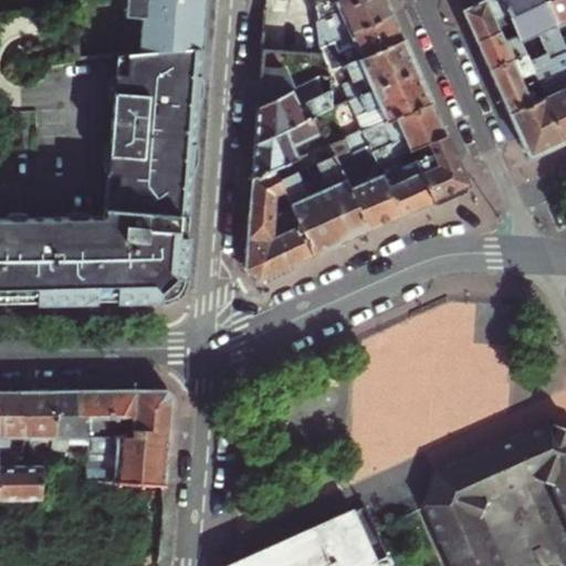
[(148,49),(194,45),(200,45),(203,0),(126,0),(127,16),(146,14),(148,49)]
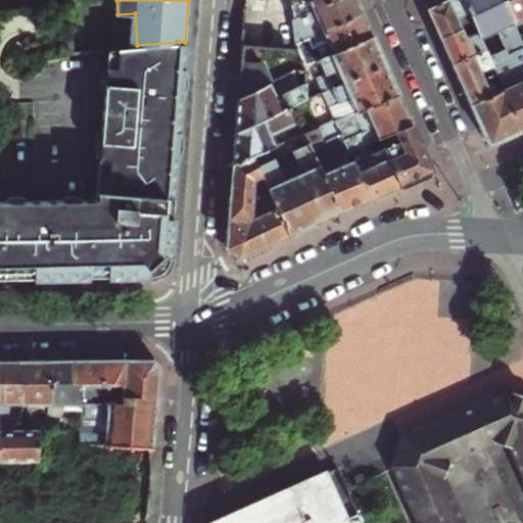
[(289,0),(294,20),(298,18),(315,11),(339,0),(289,0)]
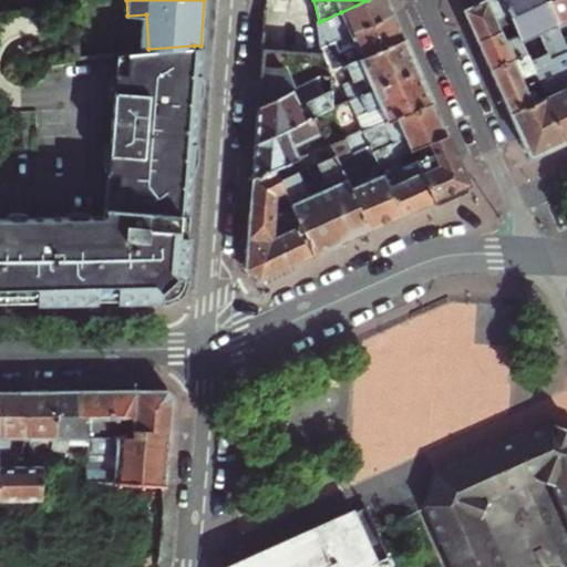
[(333,43),(351,35),(393,17),(390,8),(385,0),(368,0),(341,12),(346,22),(320,33),(323,47),(333,43)]
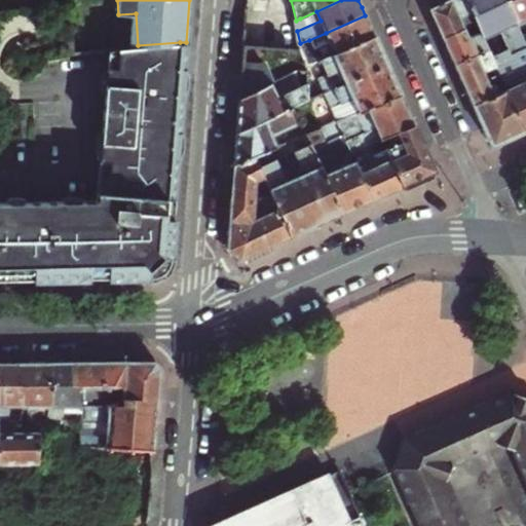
[(437,22),(444,38),(477,24),(465,0),(451,0),(431,9),(437,22)]
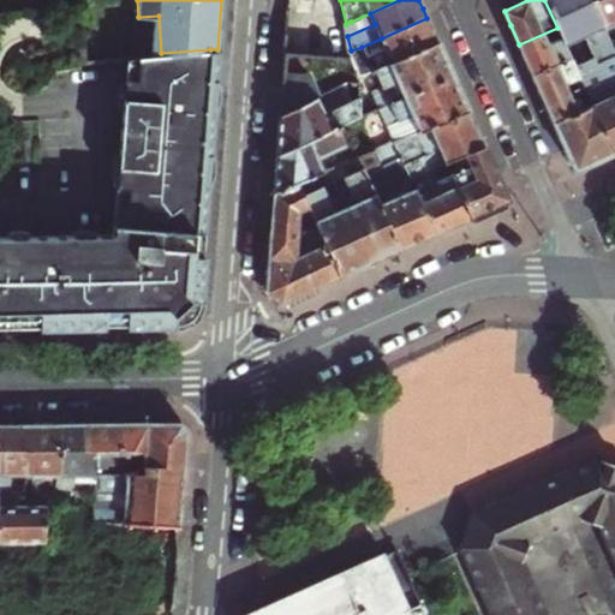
[(581,37),(591,60),(595,69),(614,59),(614,57),(614,54),(611,47),(604,30),(590,0),(544,0),(557,28),(565,45),(581,37)]
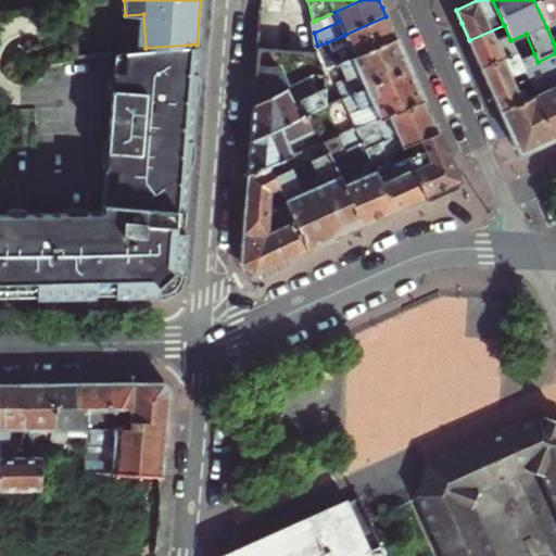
[(555,0),(533,0),(546,27),(555,22),(555,0)]
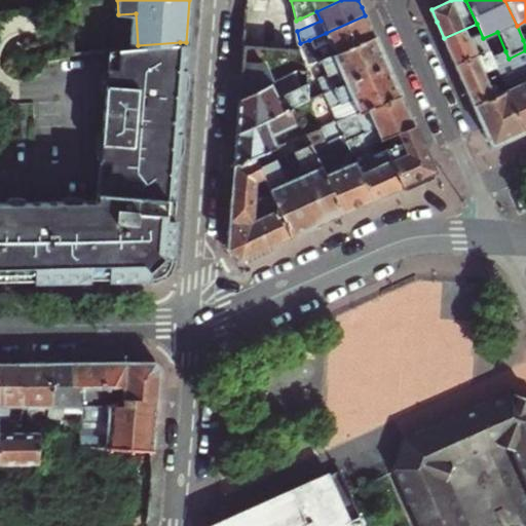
[(305,69),(314,65),(375,38),(371,29),(365,15),(326,33),(330,41),(312,48),(309,40),(300,43),(302,50),(305,69)]
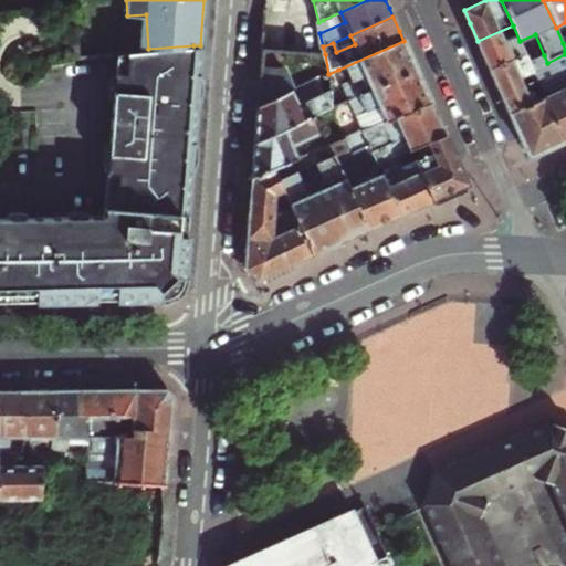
[(490,71),(526,54),(520,41),(513,25),(478,41),(484,55),(490,71)]
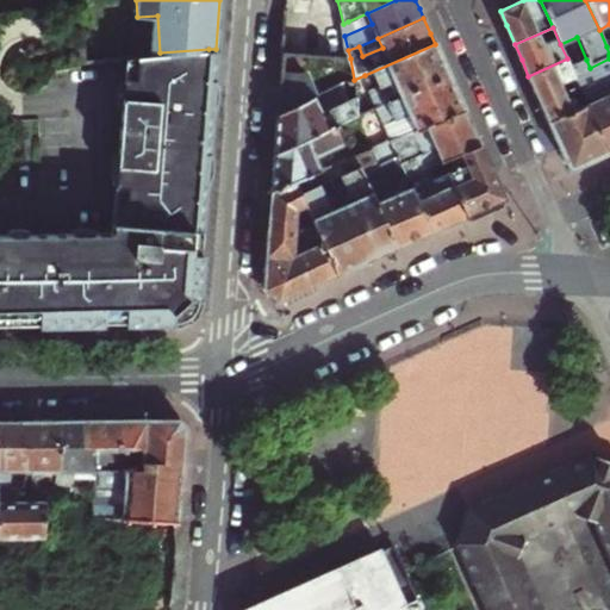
[(365,75),(380,107),(449,76),(442,60),(435,44),(365,75)]
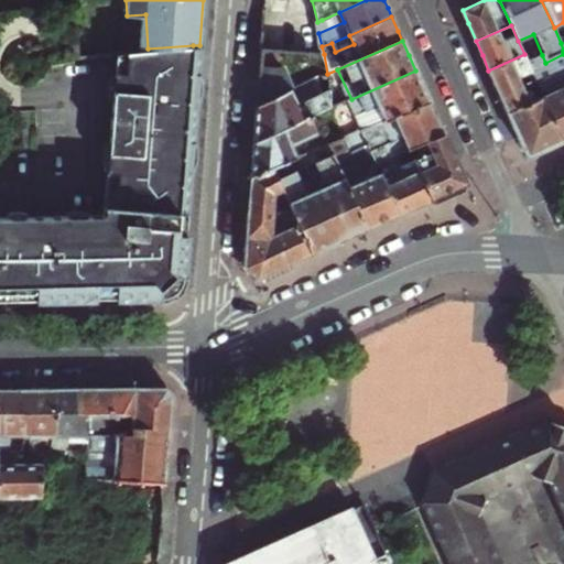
[(0,216),(0,295),(21,296),(64,295),(104,294),(155,293),(161,292),(166,290),(172,285),(174,282),(175,275),(177,252),(182,202),(186,133),(191,85),(192,71),(193,45),(148,49),(126,51),(125,69),(114,68),(101,214),(0,216)]
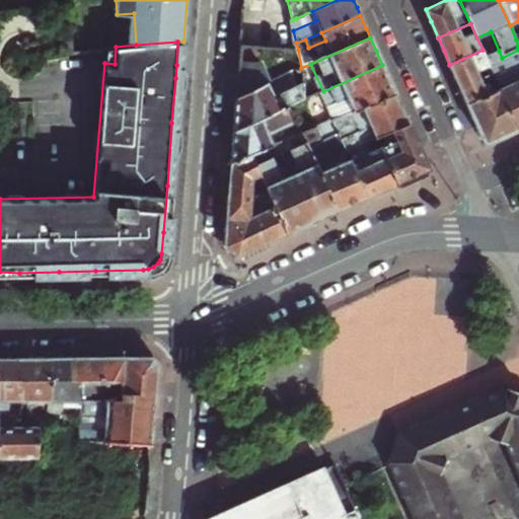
[(239,68),(264,70),(274,70),(279,68),(284,65),(285,49),(241,46),(239,68)]
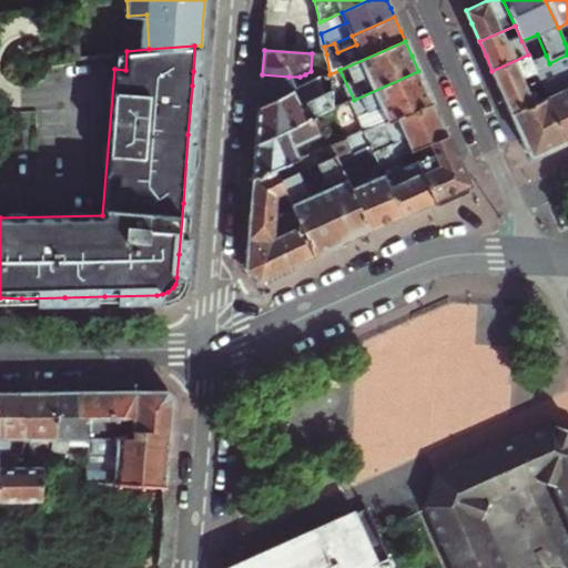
[(125,70),(127,51),(115,52),(114,69),(125,70)]
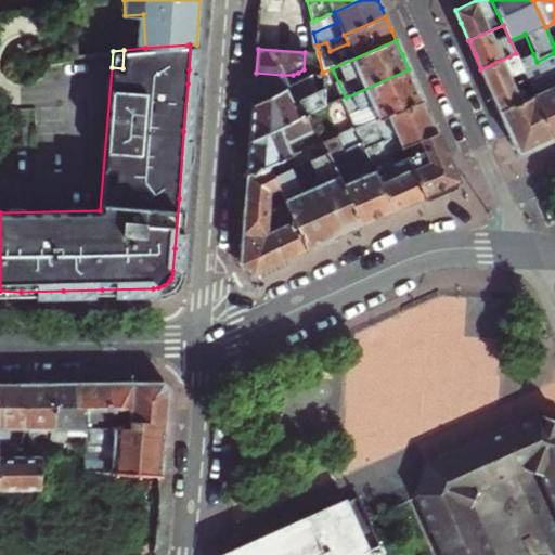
[(519,61),(526,57),(523,51),(516,54),(519,61)]
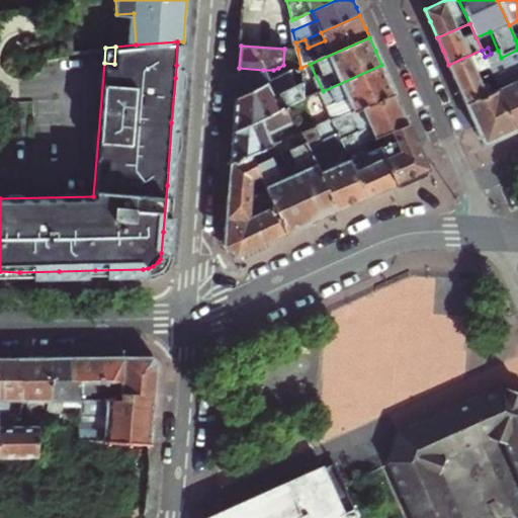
[(454,78),(460,91),(490,78),(494,76),(485,57),(482,51),(482,50),(448,65),(454,78)]
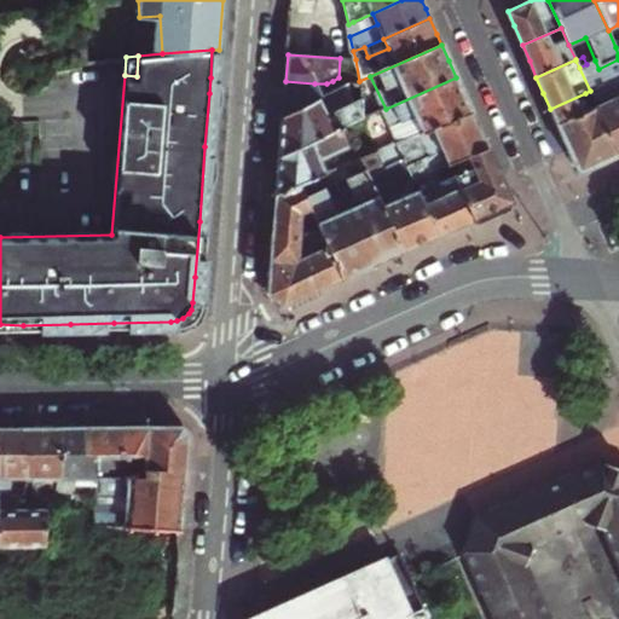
[(586,64),(579,68),(590,91),(597,106),(618,155),(618,154),(618,59),(599,69),(595,61),(586,64)]
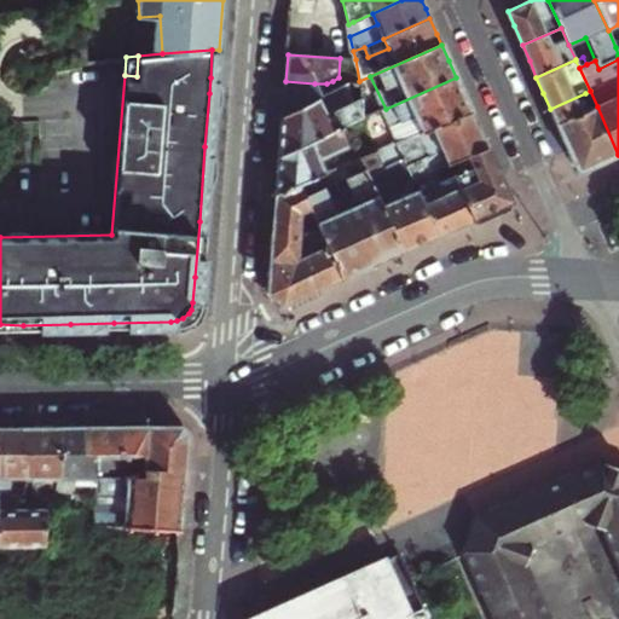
[(359,81),(360,87),(364,100),(366,111),(372,108),(375,114),(386,109),(370,76),(359,81)]
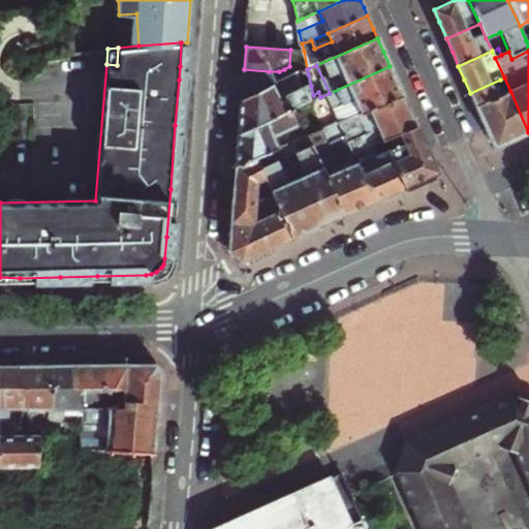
[(338,124),(403,96),(398,84),(390,66),(330,93),(320,97),(314,100),(328,128),(332,126),(338,124)]
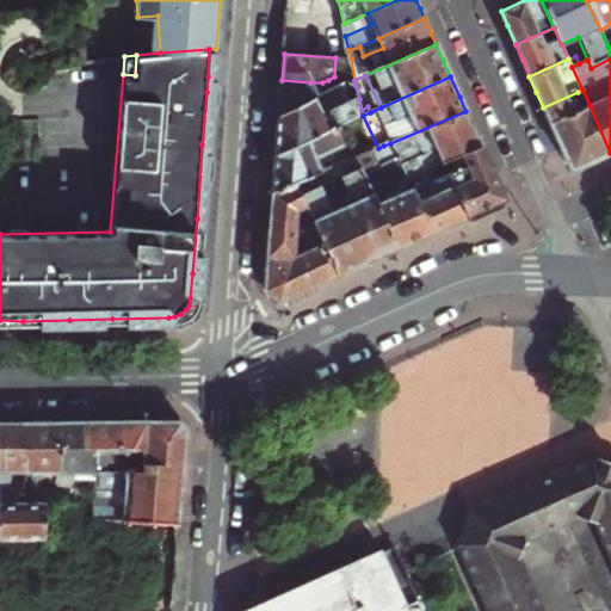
[(281,99),(279,115),(308,102),(310,82),(282,80),(281,99)]
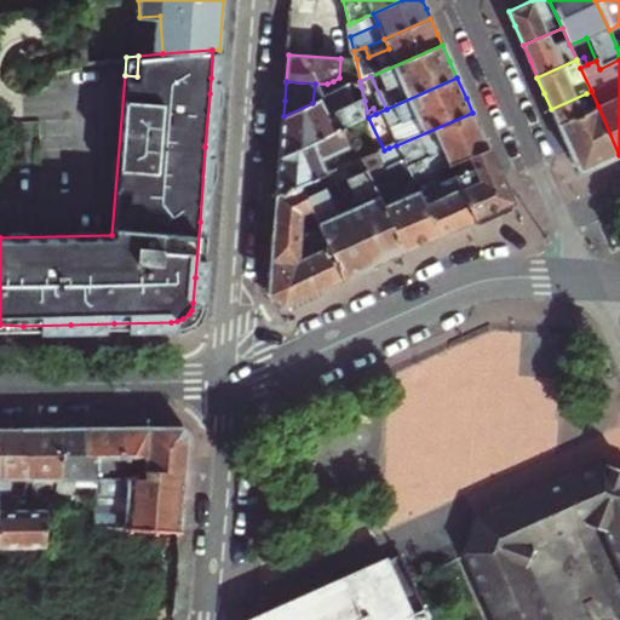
[(345,89),(321,99),(329,116),(352,105),(345,89)]
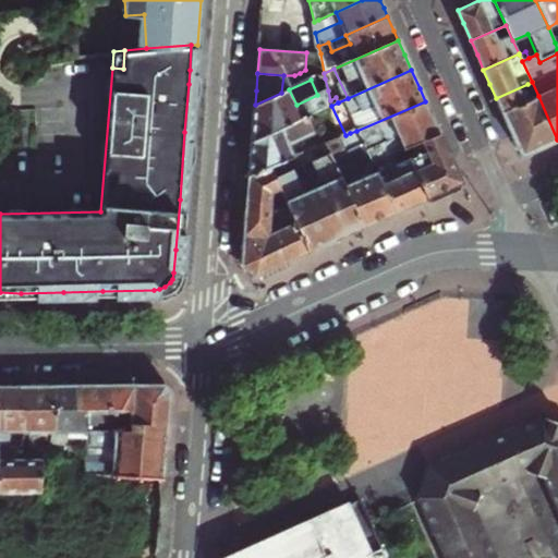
[(532,82),(528,84),(531,92),(523,95),(525,101),(538,96),(532,82)]
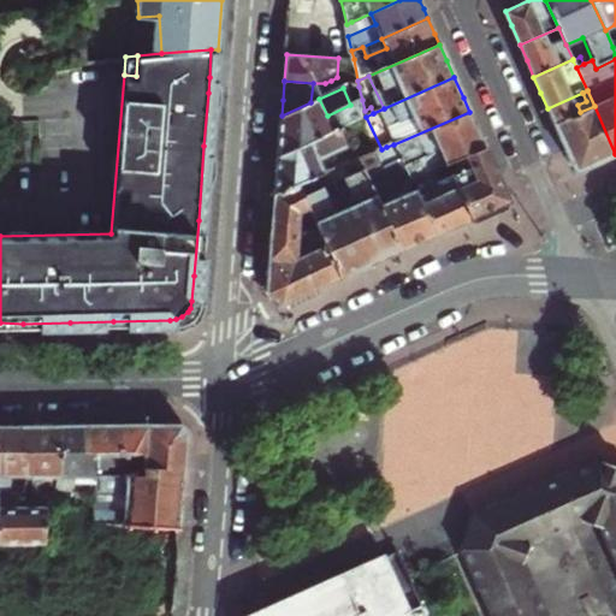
[(586,101),(582,93),(548,108),(575,172),(598,163),(615,154),(594,106),(580,112),(578,105),(586,101)]
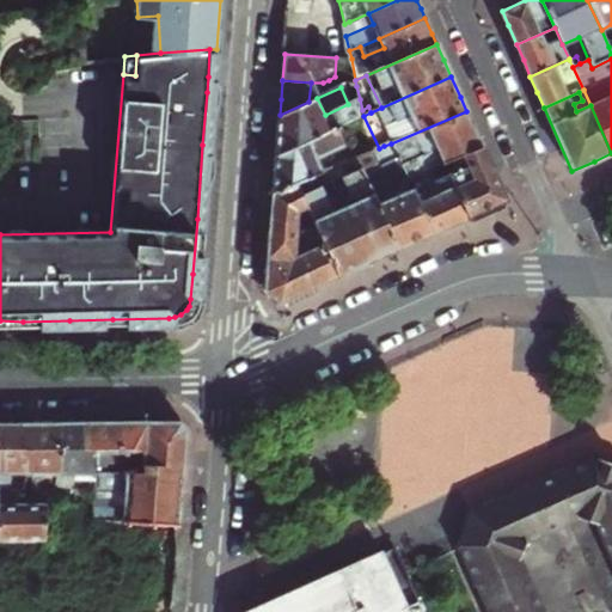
[(276,154),(363,116),(362,110),(360,99),(348,104),(325,115),(317,98),(308,102),(280,115),(277,135),(276,154)]
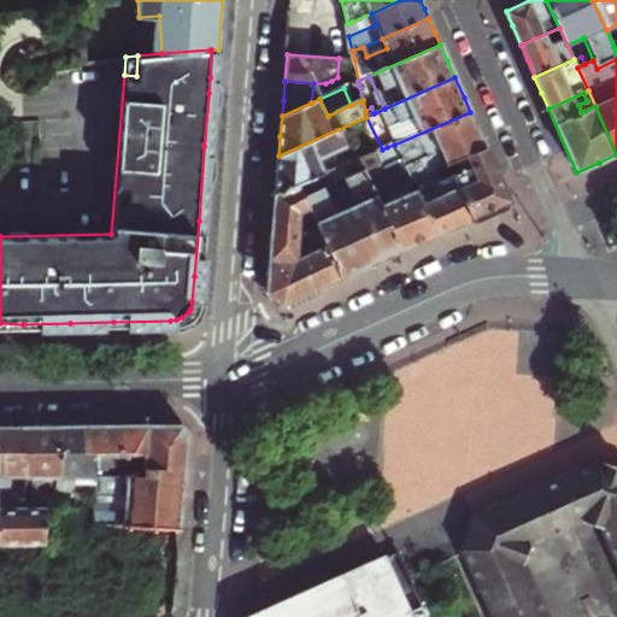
[(479,131),(470,112),(394,145),(398,153),(406,170),(410,180),(447,164),(486,147),(479,131)]
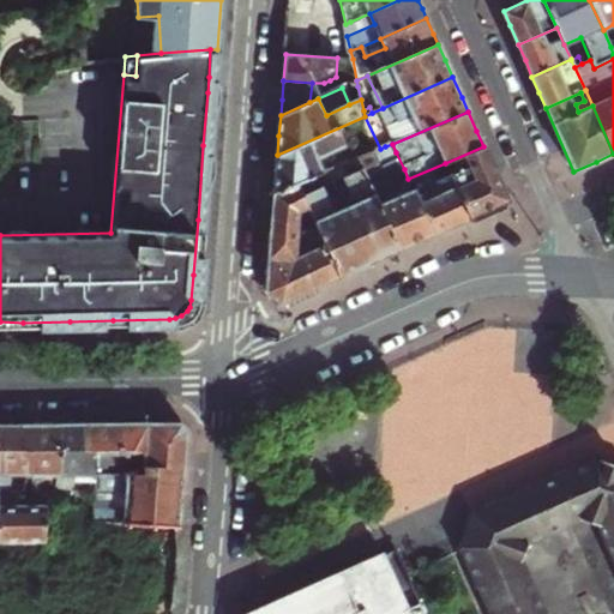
[(380,149),(365,116),(277,155),(276,175),(275,193),(298,184),(313,176),(320,174),(327,170),(335,168),(356,158),(372,151),(380,149)]
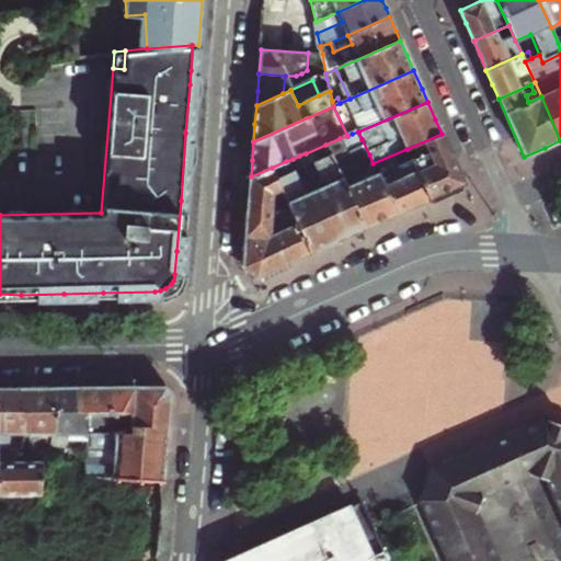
[(340,138),(347,155),(333,161),(364,229),(381,221),(397,215),(373,163),(369,155),(362,139),(358,132),(352,134),(347,136),(340,138)]
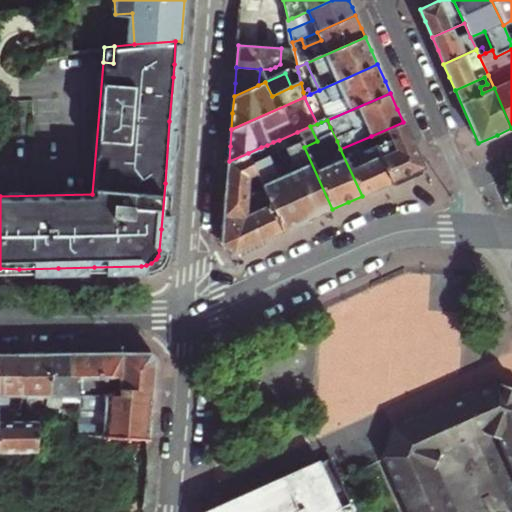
[(423,168),(403,122),(371,136),(392,182),(407,175),(423,168)]
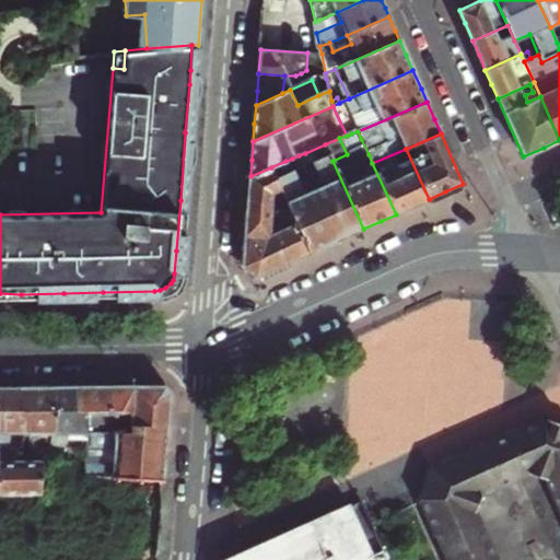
[(327,185),(314,190),(336,241),(349,235),(363,229),(333,161),(347,154),(339,138),(325,144),(330,155),(312,163),(318,176),(327,185)]
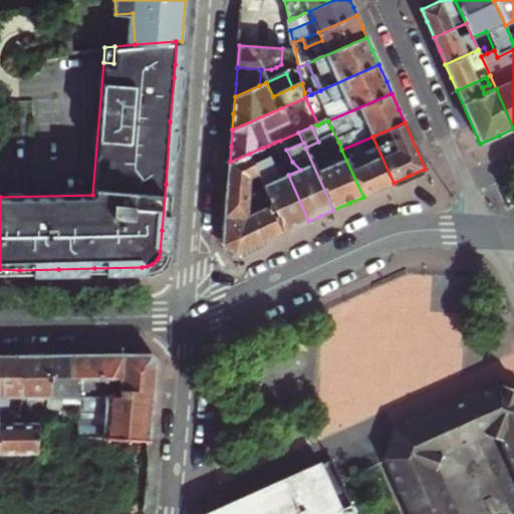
[(394,183),(372,137),(341,150),(363,197),(378,190),(394,183)]
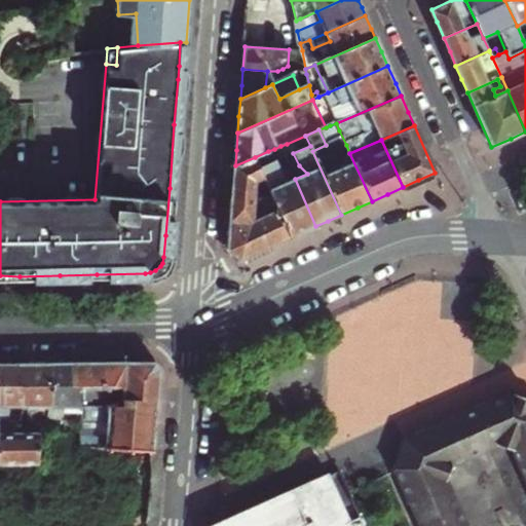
[(287,144),(280,146),(283,152),(289,150),(287,144)]
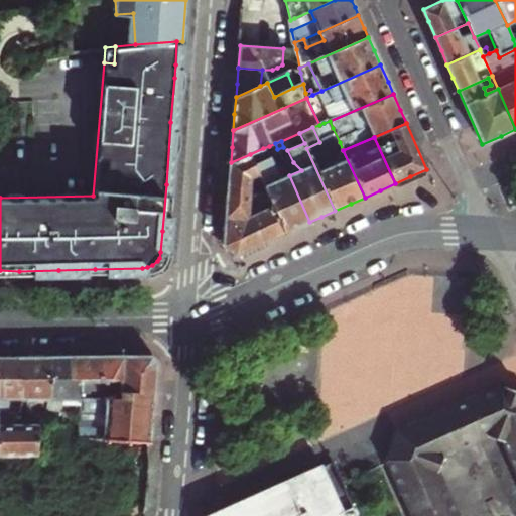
[(275,143),(269,146),(271,152),(277,149),(275,143)]
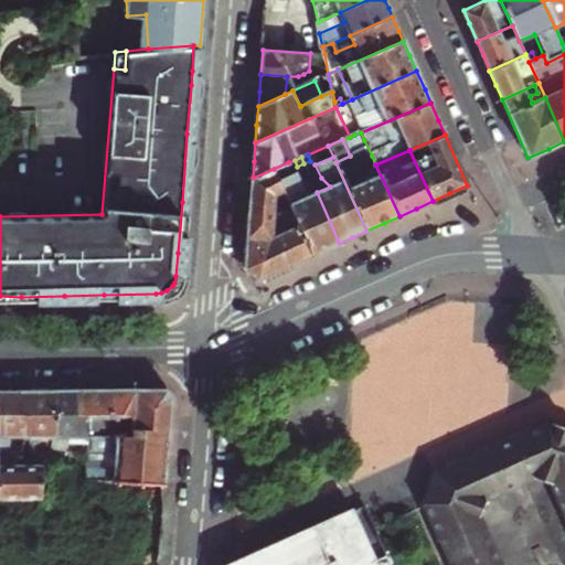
[(274,169),(279,181),(294,174),(288,162),(274,169)]
